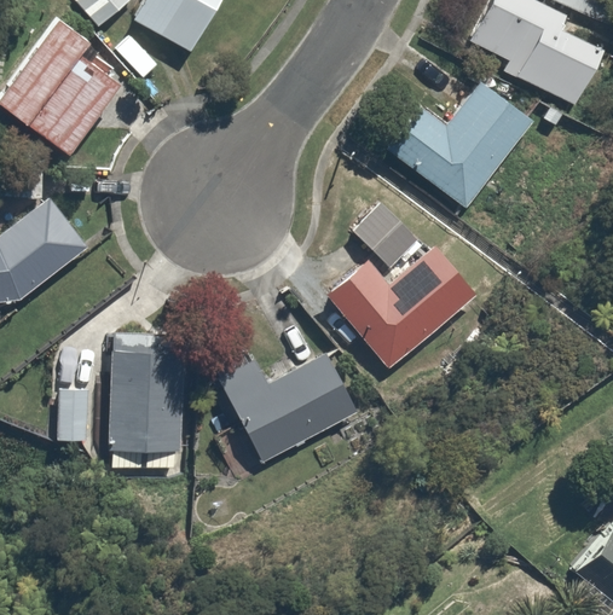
[(127,0),(73,0),(99,28),(127,0)]
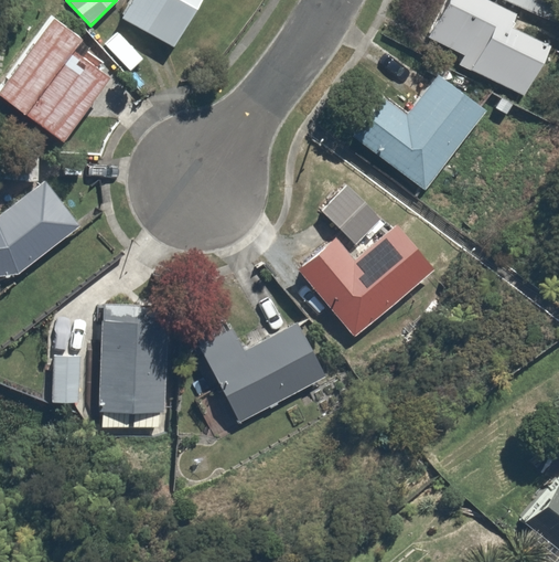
[(196,0),(130,0),(121,19),(174,45),(196,0)]
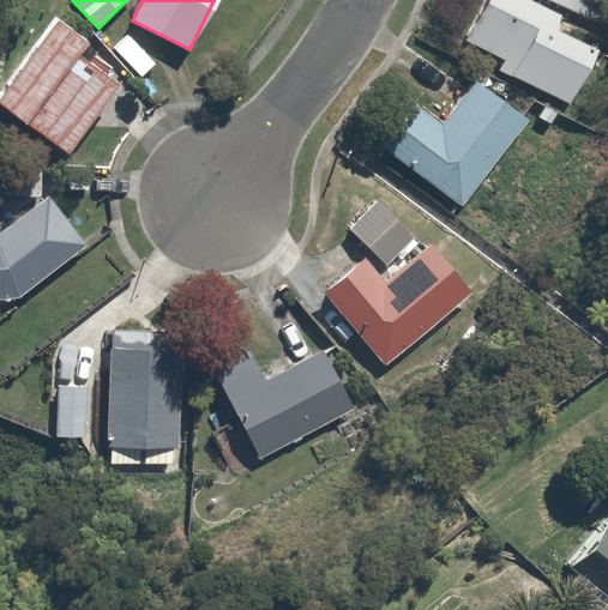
[(567,16),(536,0),(487,0),(470,35),(505,53),(498,68),(573,106),(600,50),(560,31),(567,16)]
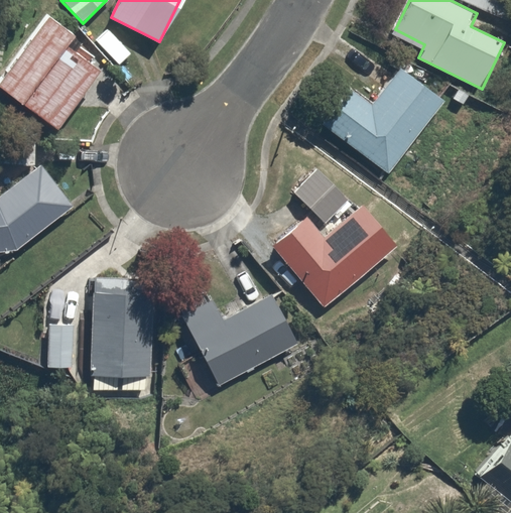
[(510,0),(463,0),(510,20),(510,0)]
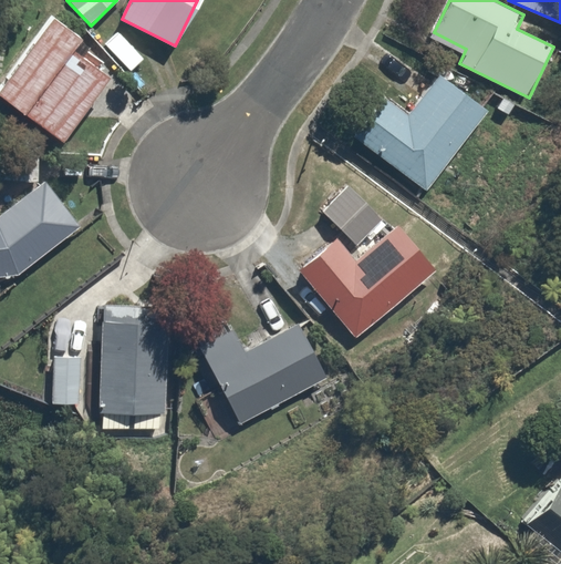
[(112,67),(47,21),(0,88),(0,92),(63,136),(112,67)]
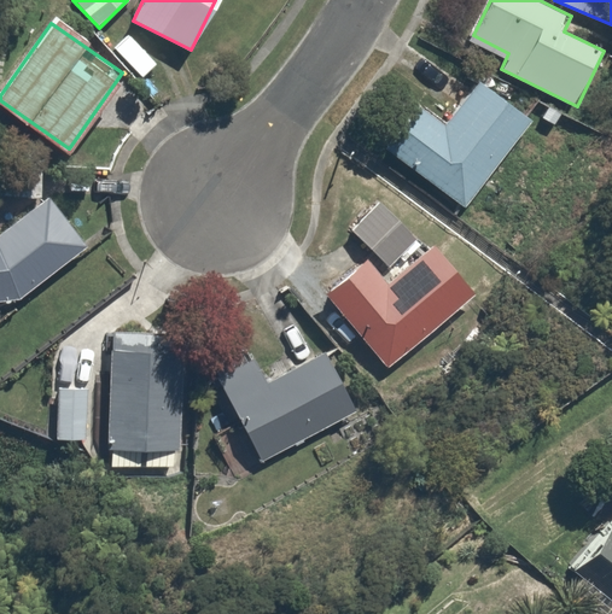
[(135,30),(116,47),(143,79),(163,62),(135,30)]
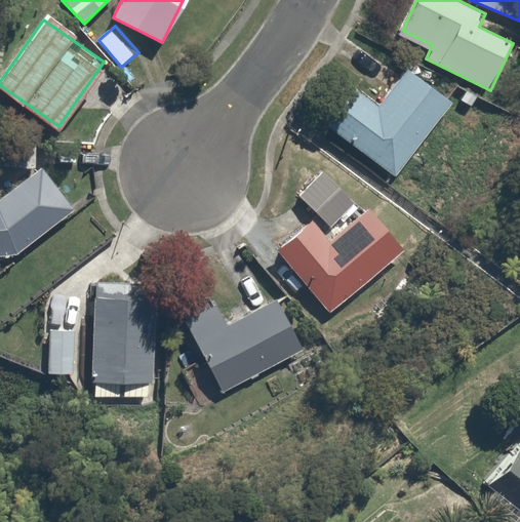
[(356,83),(325,123),(397,179),(458,103),(407,62),(376,99),(356,83)]
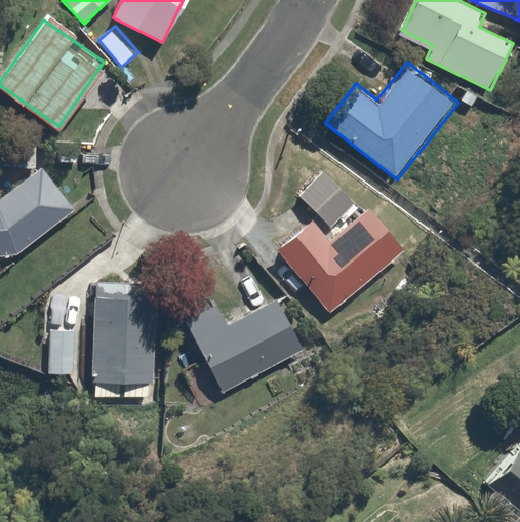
[(42,141),(6,135),(1,167),(37,172),(42,141)]
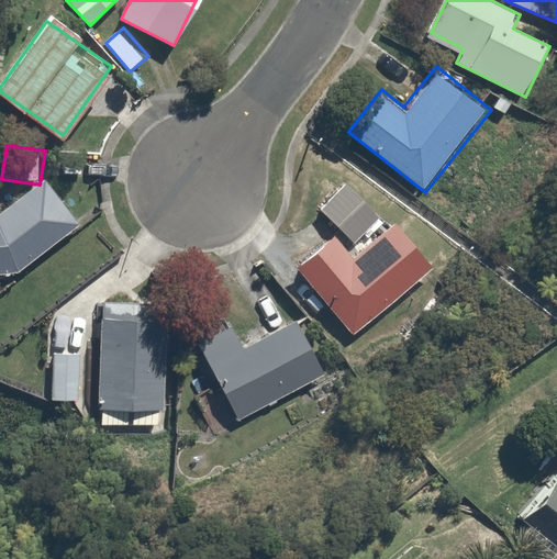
[(336,231),(294,261),(347,332),(423,276),(352,180),(316,205),(336,231)]
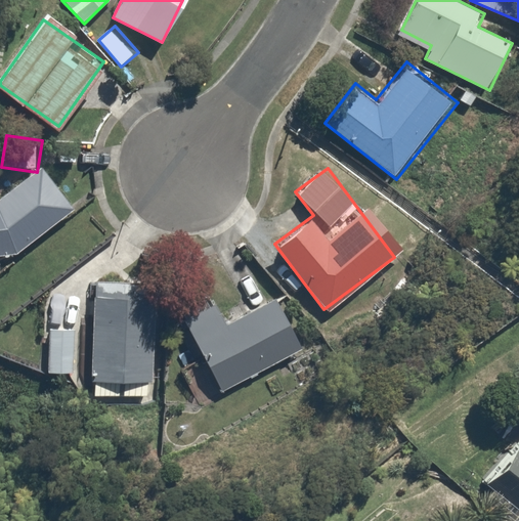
[(4,202),(0,202),(0,257),(12,256),(76,210),(47,170),(4,202)]
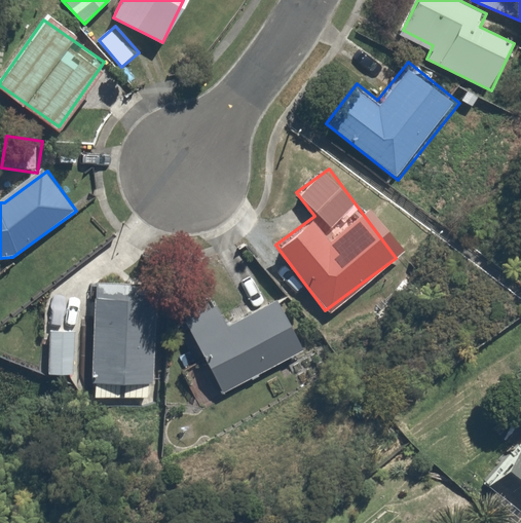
[(159,288),(95,287),(91,394),(156,396),(159,288)]
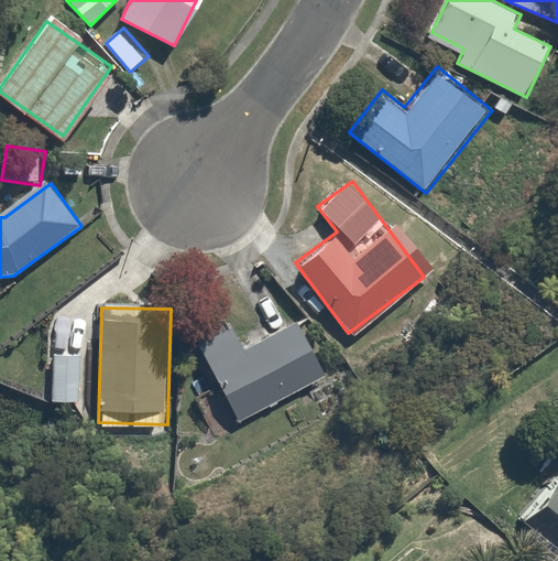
[(194,337),(201,351),(238,419),(328,370),(299,316),(248,344),(233,316),(194,337)]
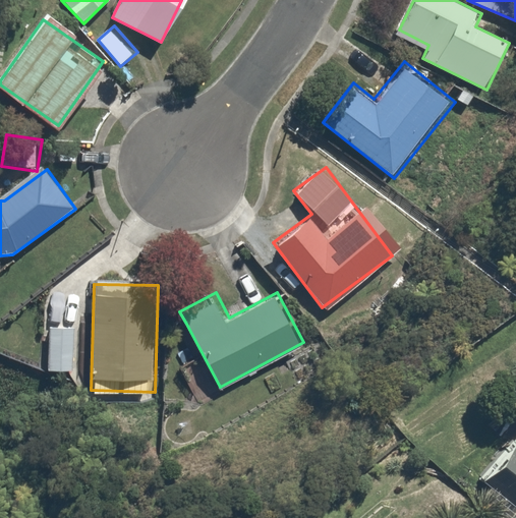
[(86,328),(51,327),(49,369),(67,370),(83,371),(86,328)]
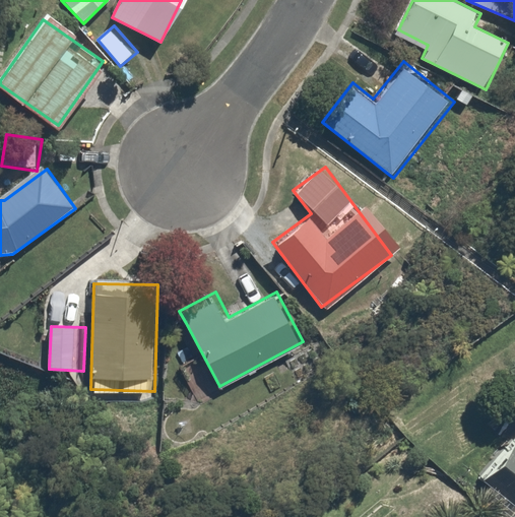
[(514,433),(479,473),(492,483),(473,506),(487,516),(513,516),(514,515),(514,433)]
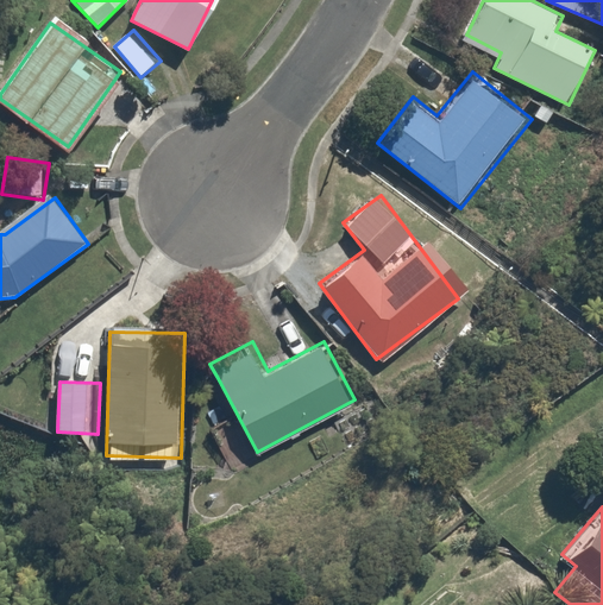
All buildings are outlined.
